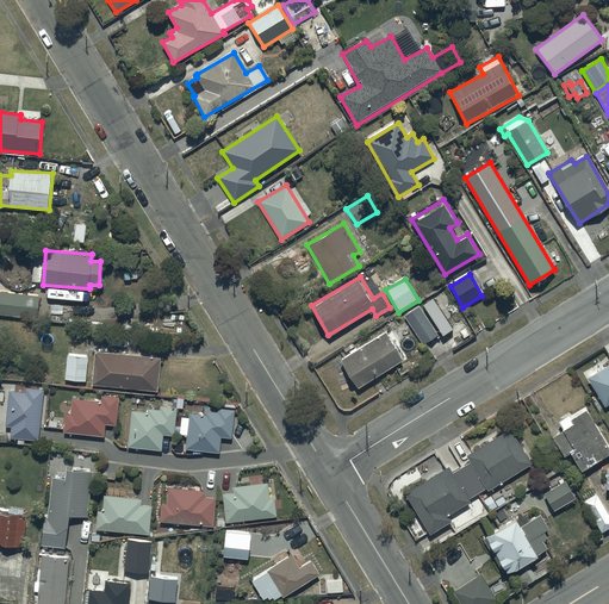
[(41,297),(0,292),(0,317),(38,322),(41,297)]
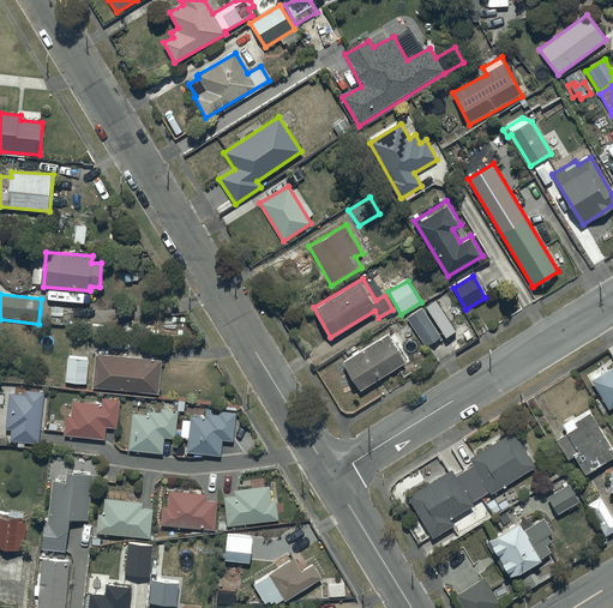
[(421,312),(408,320),(425,348),(439,339),(421,312)]
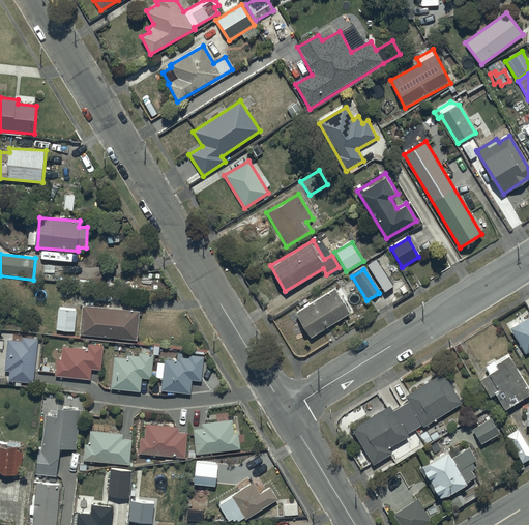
[(338,288),(297,312),(311,337),(352,314),(338,288)]
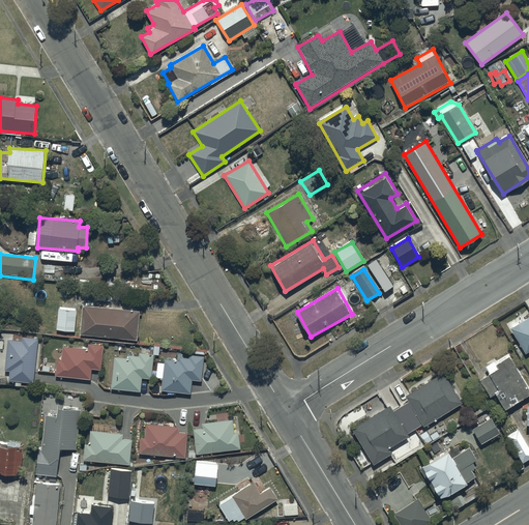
[(142,312),(83,305),(80,336),(138,342),(142,312)]
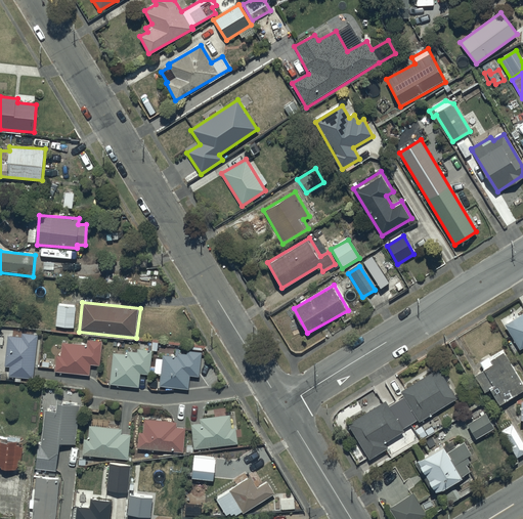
[(77,308),(58,306),(55,326),(74,328),(77,308)]
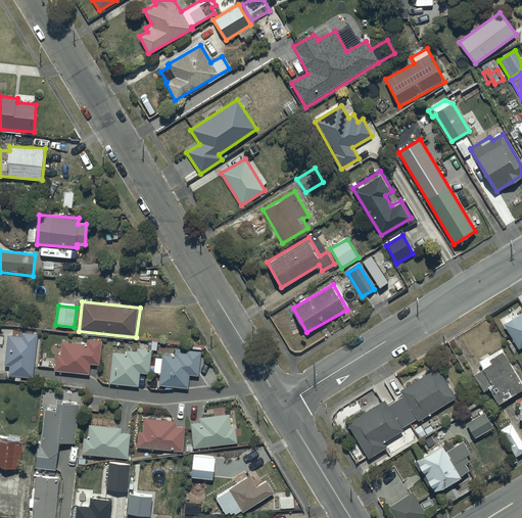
[(521,314),(504,324),(518,349),(521,346),(521,314)]
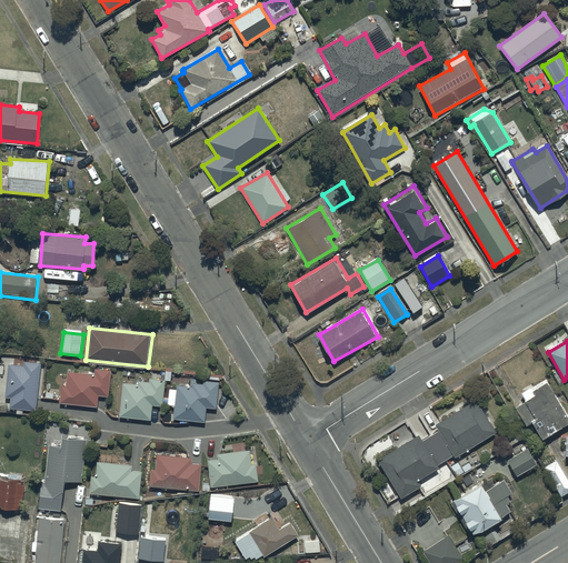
[(41,364),(23,362),(22,367),(10,365),(7,399),(11,399),(10,409),(36,411),(41,364)]
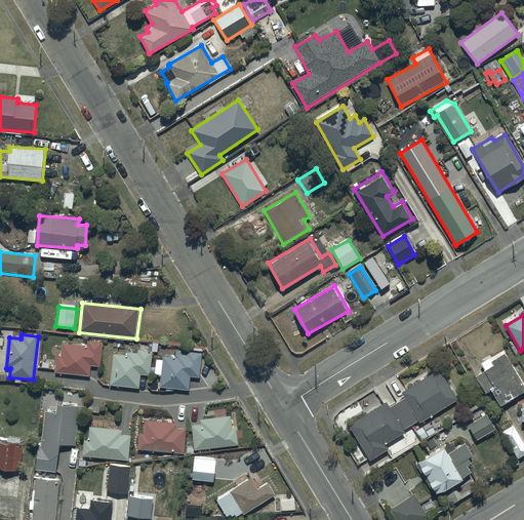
[(87,348),(63,346),(62,358),(56,357),(55,373),(89,376),(90,365),(101,366),(103,343),(88,341),(87,348)]
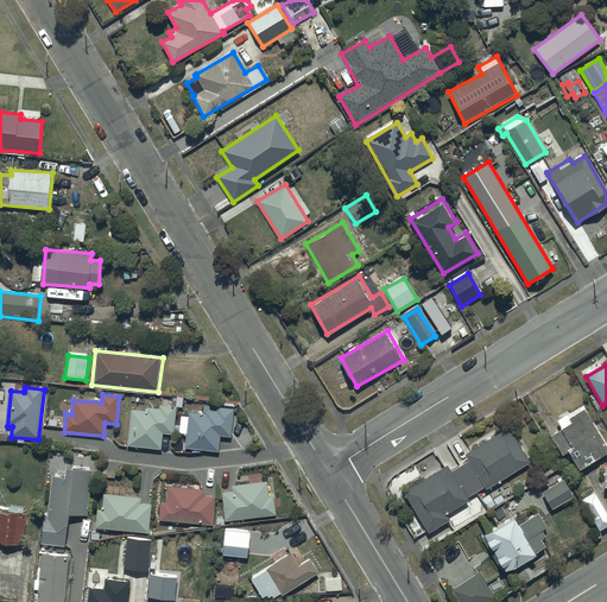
[(149,412),(131,410),(127,447),(162,450),(164,435),(175,436),(177,409),(159,406),(159,410),(149,409),(149,412)]
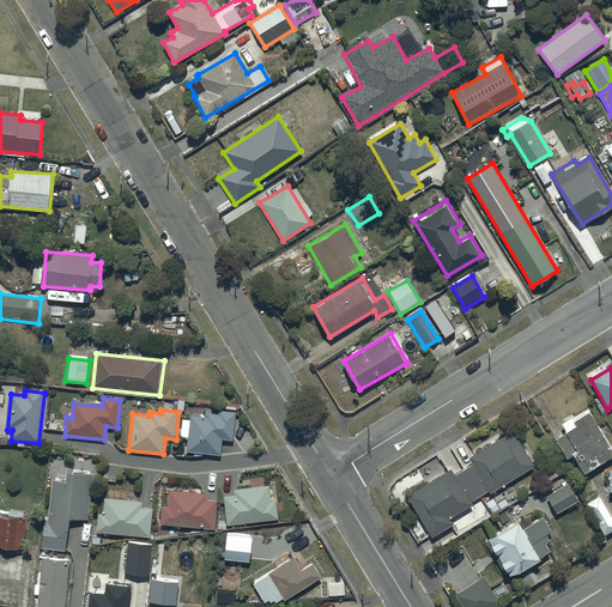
[(206,418),(191,416),(187,454),(223,457),(224,439),(234,441),(237,412),(219,411),(218,416),(207,414),(206,418)]
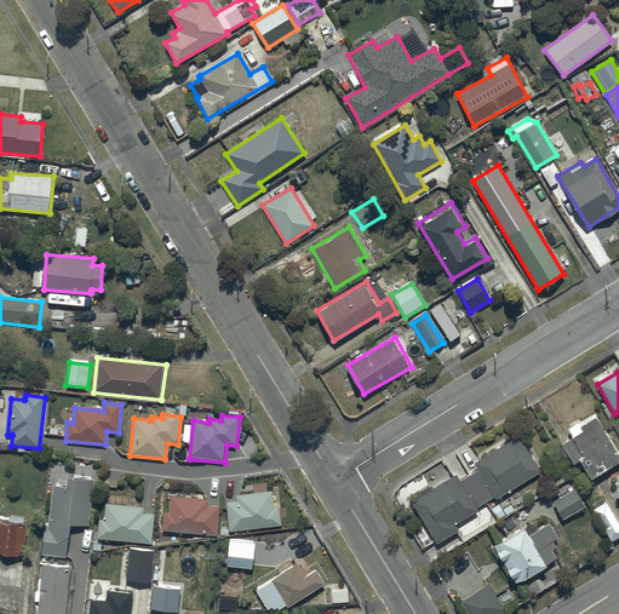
[(567,432),(571,440),(572,441),(560,447),(572,469),(579,464),(590,481),(618,464),(618,459),(596,419),(580,428),(579,425),(567,432)]
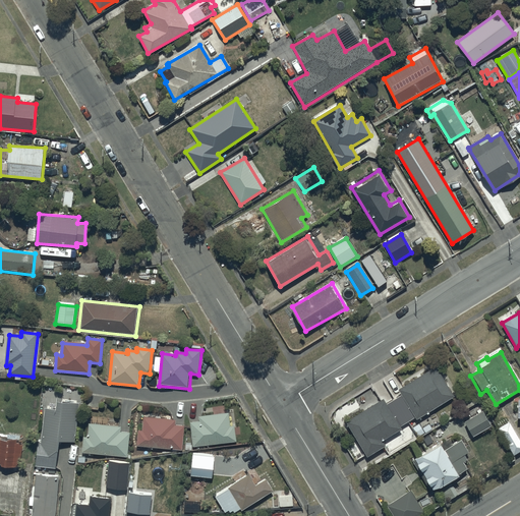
[(382,398),(346,419),(367,456),(372,453),(379,463),(394,454),(387,442),(386,443),(384,441),(403,428),(402,427),(415,419),(416,421),(455,398),(436,366),(398,389),(402,395),(386,405),(382,398)]
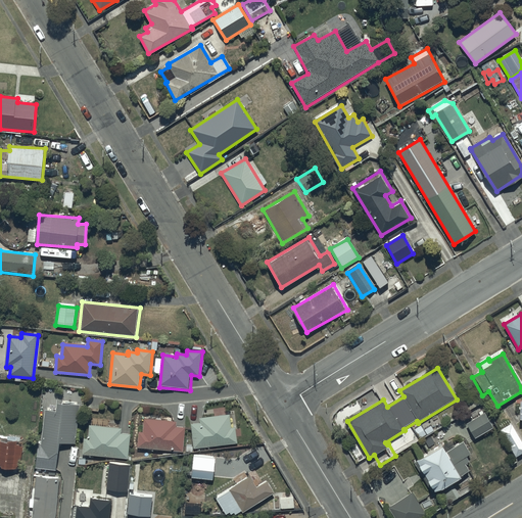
[(57,412),(45,410),(36,469),(55,472),(60,440),(76,443),(81,406),(58,403),(57,412)]
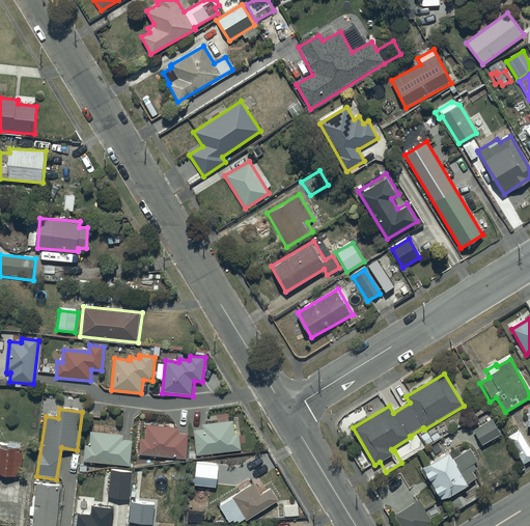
[(492,419),(472,431),(481,445),(501,434),(492,419)]
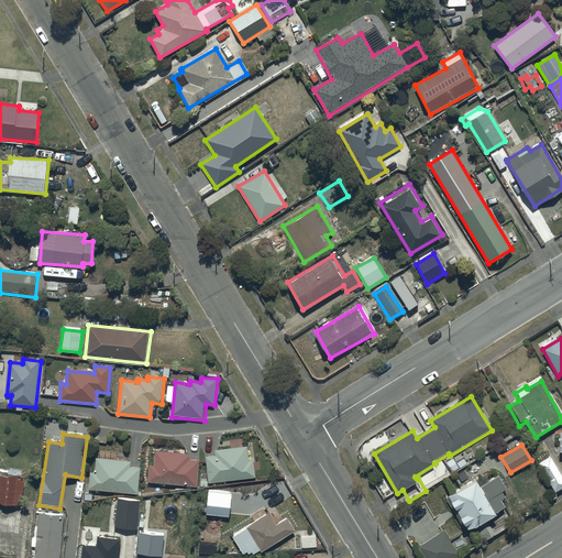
[(248,447),(215,451),(215,457),(206,458),(208,483),(255,477),(253,461),(250,461),(248,447)]
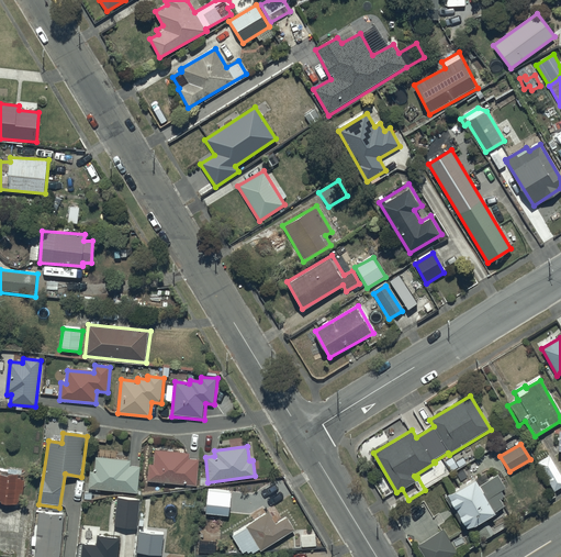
[(197,486),(199,460),(189,459),(190,454),(155,452),(154,466),(149,465),(147,482),(197,486)]
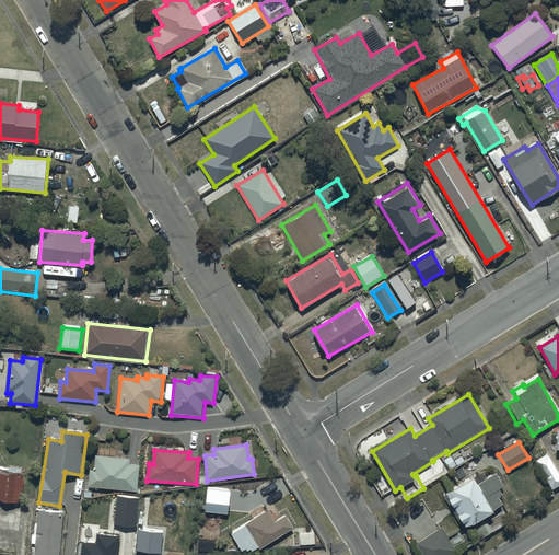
[(558,473),(547,453),(536,461),(554,489),(558,485),(558,473)]
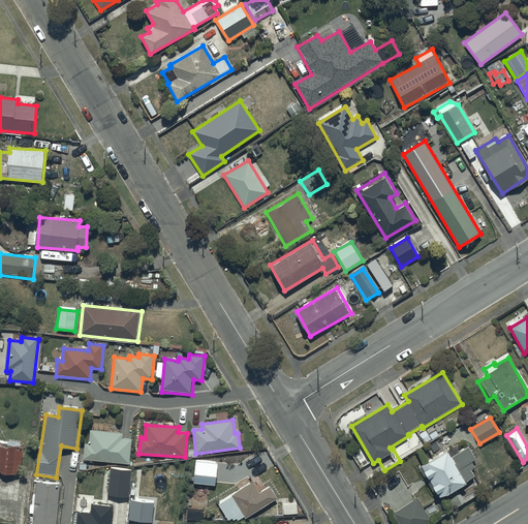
[(124,433),(90,430),(89,444),(85,444),(84,460),(130,463),(131,440),(124,440),(124,433)]
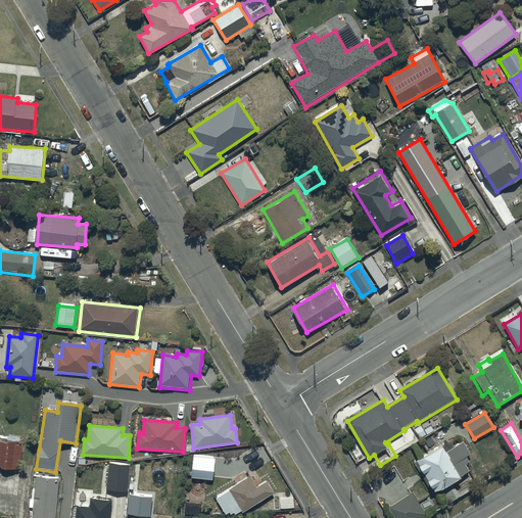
[(21,439),(0,437),(0,465),(19,467),(21,439)]
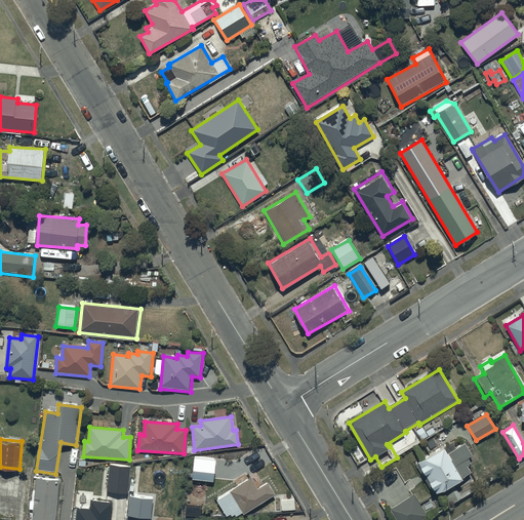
[(471,472),(467,466),(471,463),(468,457),(472,455),(465,444),(450,452),(445,444),(413,465),(432,495),(471,472)]
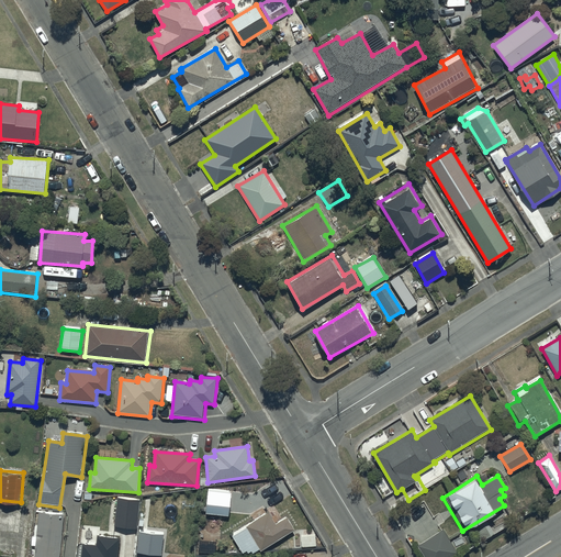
[(139,500),(118,498),(114,527),(136,530),(139,500)]
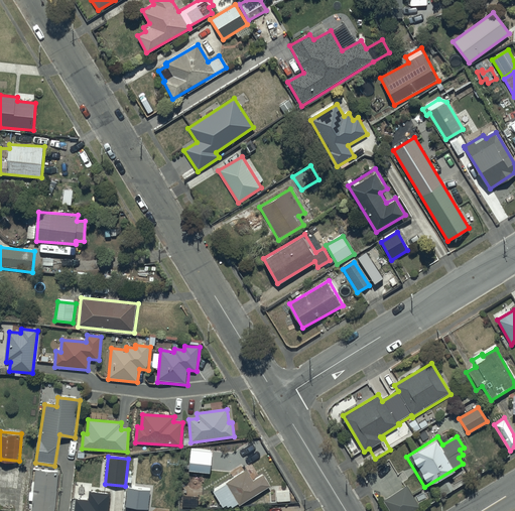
[(212,490),(213,492),(222,507),(235,500),(238,505),(270,487),(263,475),(254,481),(247,469),(212,490)]
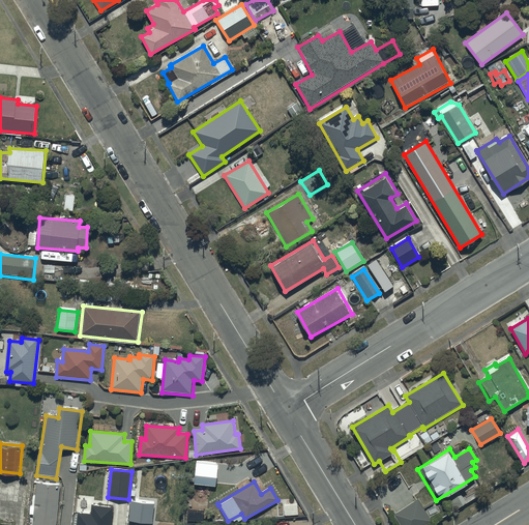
[(59,486),(36,484),(32,524),(56,524),(59,486)]
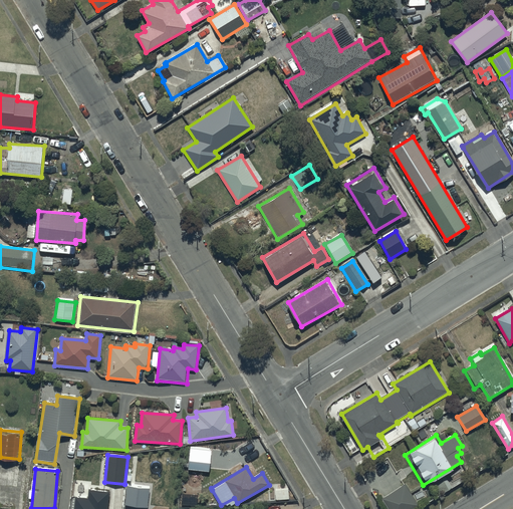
[(405,485),(381,499),(388,508),(414,508),(418,506),(405,485)]
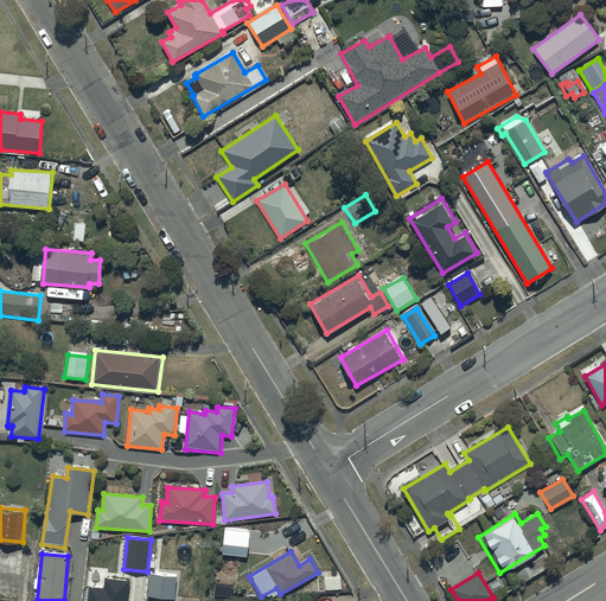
[(176,577),(150,575),(147,596),(173,599),(176,577)]
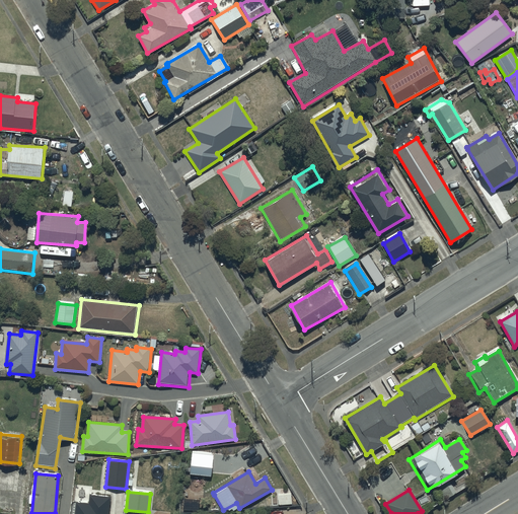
[(108,513),(109,501),(89,499),(88,509),(75,508),(75,513),(108,513)]
